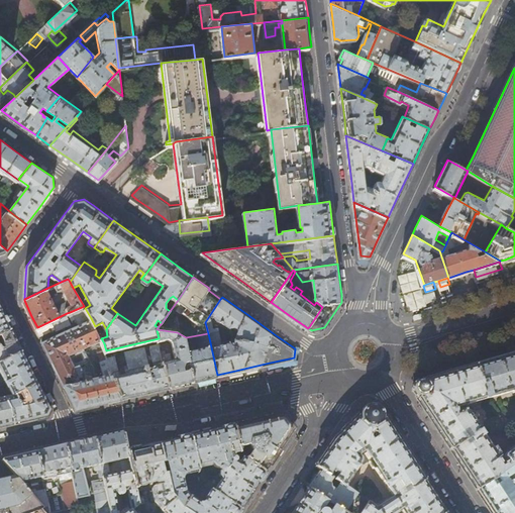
[(70,394),(77,408),(101,402),(122,397),(114,376),(112,369),(108,355),(106,350),(105,347),(99,348),(103,357),(101,358),(105,375),(96,377),(92,363),(89,362),(88,358),(90,356),(85,346),(101,338),(99,333),(95,326),(91,318),(85,308),(84,306),(70,312),(73,318),(77,316),(80,323),(43,339),(53,357),(70,394)]
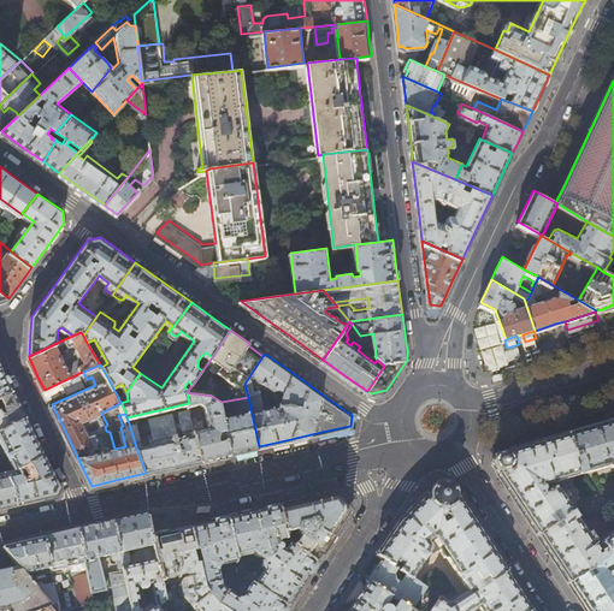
[(9,378),(3,367),(0,367),(0,396),(15,390),(9,378)]
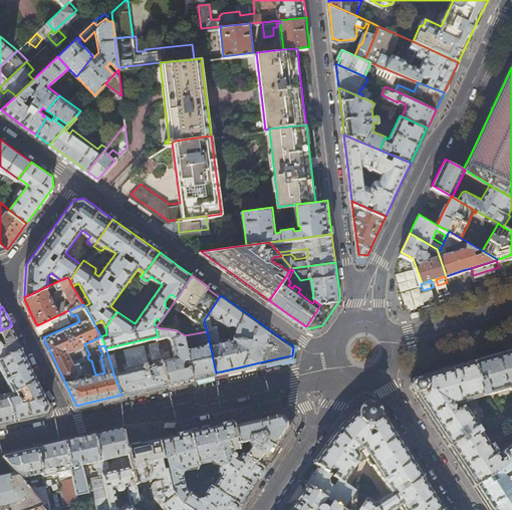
[(66,311),(37,325),(40,331),(55,324),(58,325),(70,319),(66,311)]
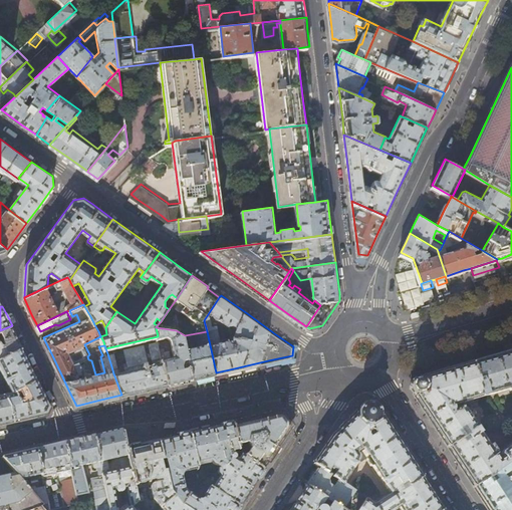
[(18,338),(12,325),(0,330),(0,357),(23,347),(18,338)]
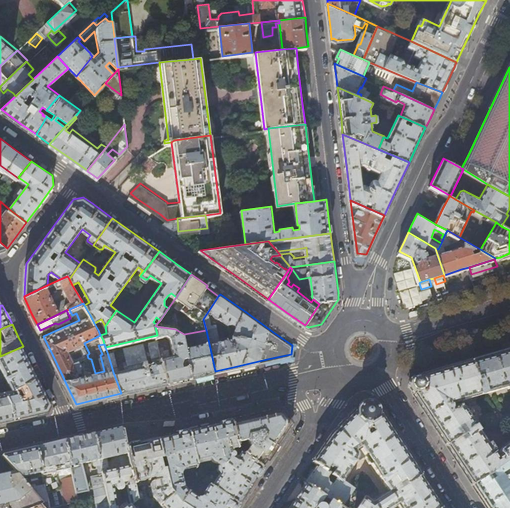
[(175,329),(155,326),(157,335),(158,336),(167,334),(170,336),(174,352),(171,353),(169,346),(164,347),(163,345),(160,345),(161,353),(163,361),(168,382),(177,380),(192,377),(190,364),(184,366),(183,363),(185,358),(188,357),(184,334),(175,329)]
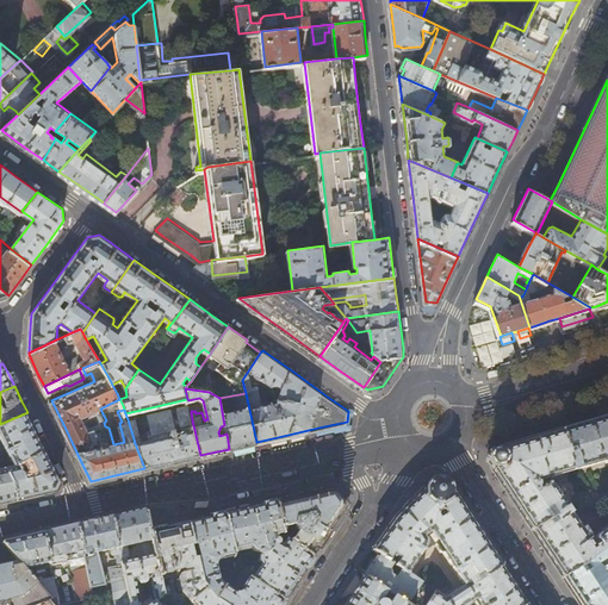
[(241,446),(256,442),(246,393),(219,398),(224,425),(227,434),(229,449),(241,446)]
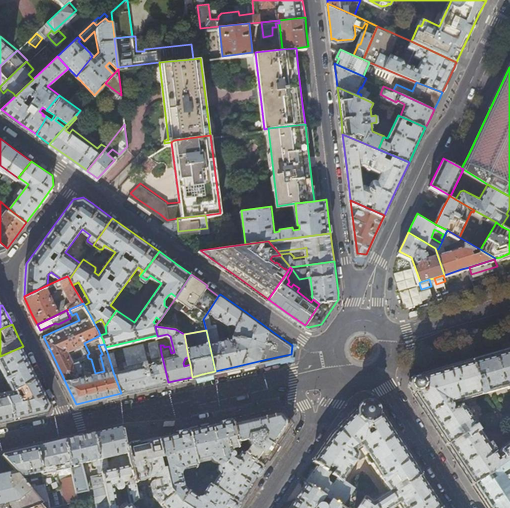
[(153,355),(161,353),(160,345),(158,338),(153,340),(154,341),(150,342),(153,355)]
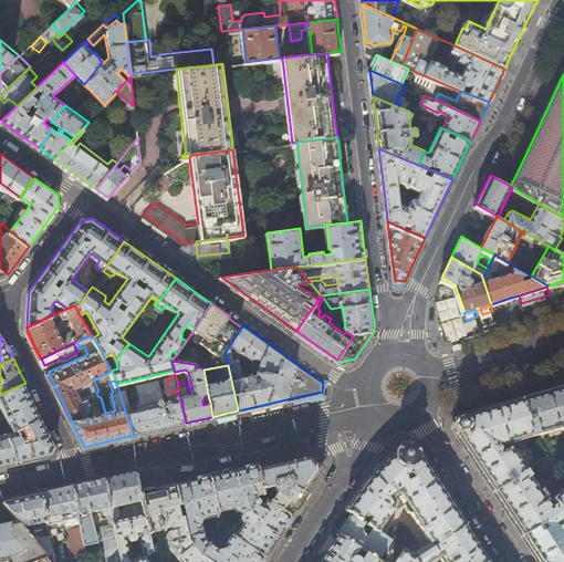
[(144,407),(125,412),(134,435),(150,432),(186,423),(180,399),(165,402),(159,378),(139,383),(144,407)]
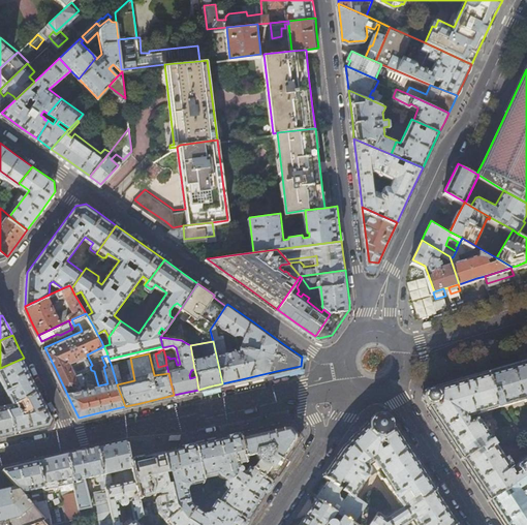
[(53,417),(24,358),(0,368),(0,375),(2,379),(0,379),(0,393),(11,417),(16,432),(30,428),(50,424),(53,417)]
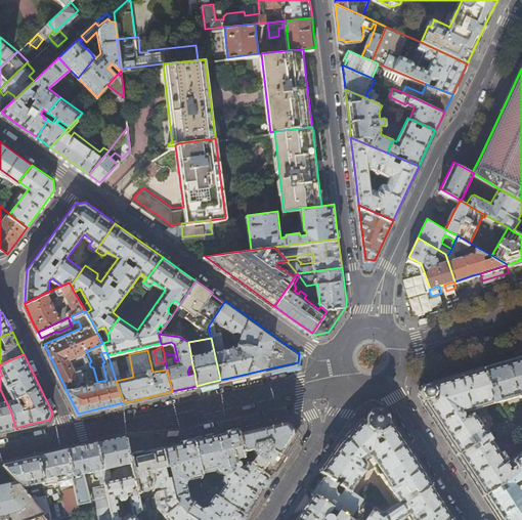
[(521,354),(483,365),(488,380),(494,378),(496,384),(490,386),(494,400),(521,391),(521,354)]
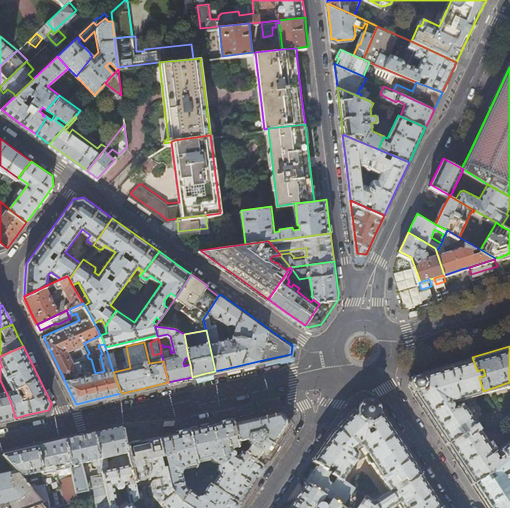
[(115,350),(107,352),(111,365),(117,363),(115,350)]
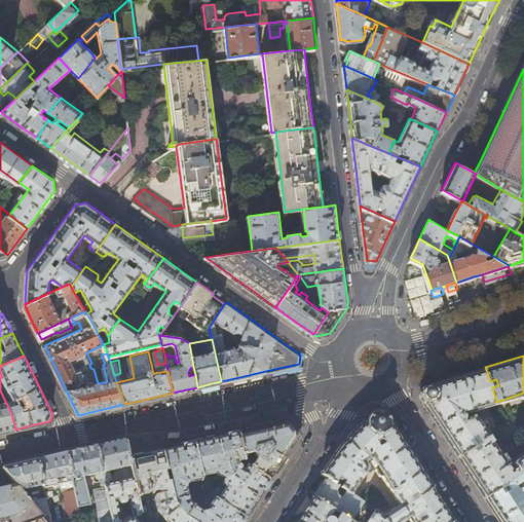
[(492,387),(490,381),(485,367),(457,375),(434,382),(434,384),(432,383),(428,383),(425,385),(422,387),(422,388),(421,390),(421,393),(421,396),(422,397),(424,399),(425,400),(428,400),(426,403),(460,454),(474,446),(480,442),(491,434),(480,417),(478,415),(476,415),(468,417),(466,410),(496,402),(492,387)]
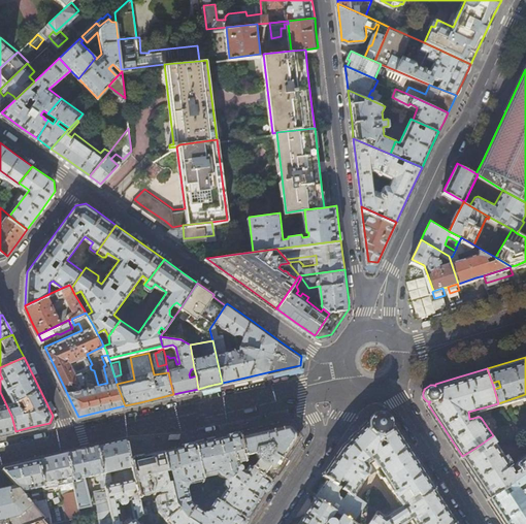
[(0,392),(0,433),(15,431),(11,416),(0,392)]
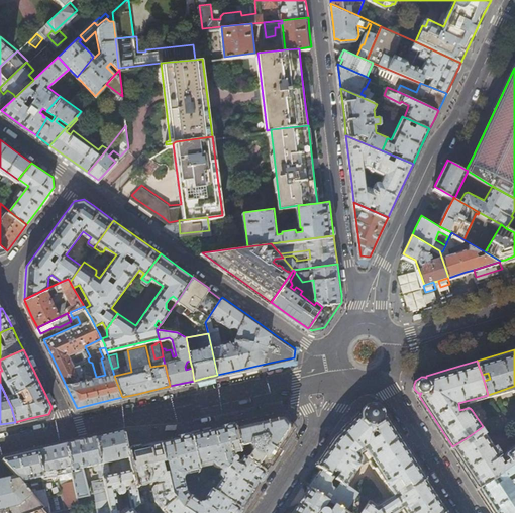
[(321,466),(331,472),(334,468),(339,471),(336,475),(336,476),(341,479),(346,483),(364,457),(364,456),(364,454),(364,452),(363,451),(367,448),(394,491),(377,502),(370,497),(362,509),(364,512),(391,512),(402,506),(407,512),(441,512),(447,509),(411,452),(387,415),(385,416),(383,415),(383,412),(382,408),(381,407),(379,405),(377,403),(375,403),(373,403),(370,403),(368,404),(366,406),(364,409),(363,413),(361,413),(358,412),(336,434),(334,437),(317,463),(321,466)]
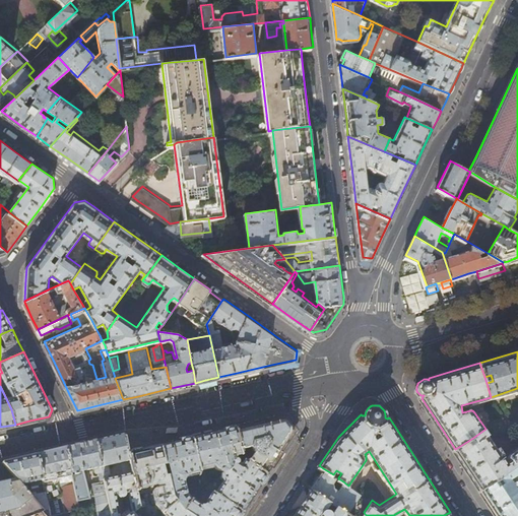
[(237,426),(242,447),(251,445),(255,450),(249,458),(248,457),(247,459),(268,472),(280,454),(296,431),(284,414),(276,416),(251,422),(237,426)]
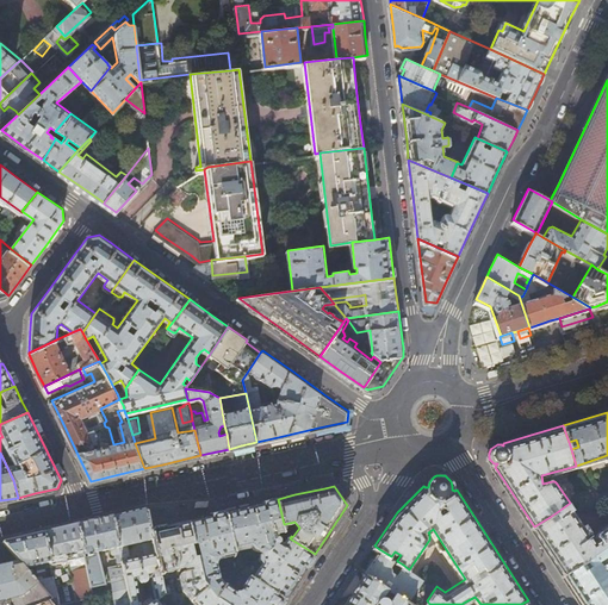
[(252,505),(227,511),(235,548),(253,544),(254,546),(255,547),(256,548),(260,548),(262,552),(264,550),(267,549),(272,547),(270,544),(271,543),(270,541),(275,536),(277,536),(277,531),(283,530),(285,528),(284,524),(278,499),(252,505)]
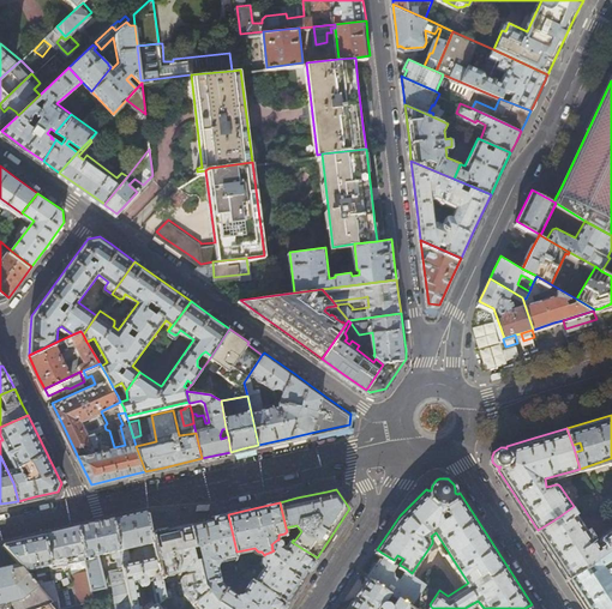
[(598,543),(574,506),(561,516),(564,523),(558,526),(553,520),(538,530),(555,555),(568,577),(585,567),(591,564),(604,555),(611,548),(611,525),(601,534),(600,537),(603,540),(598,543)]
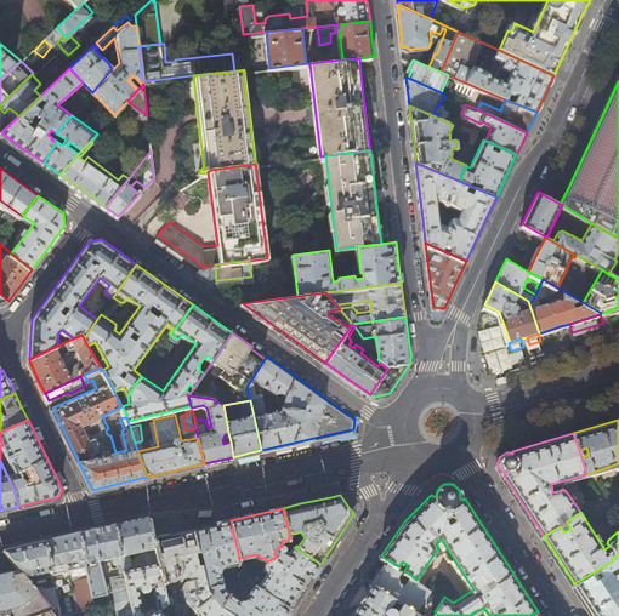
[(164,583),(155,537),(151,514),(134,518),(115,522),(135,615),(145,615),(140,588),(142,589),(145,589),(146,589),(147,588),(149,587),(151,586),(154,585),(159,608),(168,602),(166,594),(164,583)]
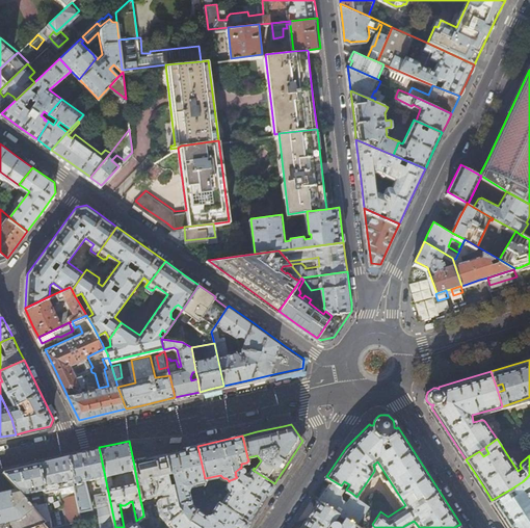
[(181,449),(165,453),(171,484),(175,483),(177,493),(174,494),(177,506),(180,510),(189,520),(197,507),(192,502),(189,491),(188,490),(188,487),(189,486),(190,484),(192,484),(193,483),(194,484),(206,482),(205,478),(197,446),(181,449)]
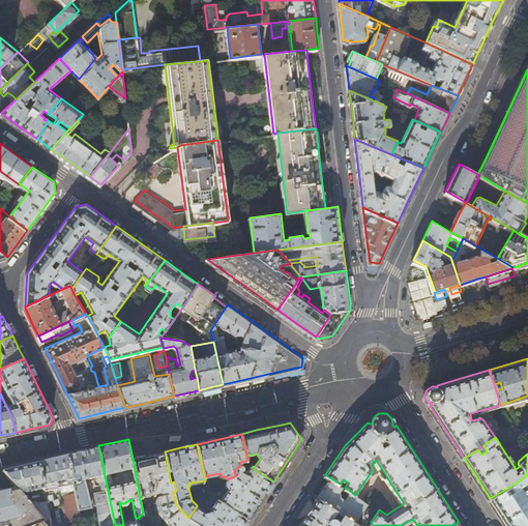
[(82,449),(68,453),(80,507),(92,504),(86,477),(97,474),(98,478),(99,479),(104,478),(103,480),(104,488),(95,490),(103,525),(115,525),(98,445),(82,449)]
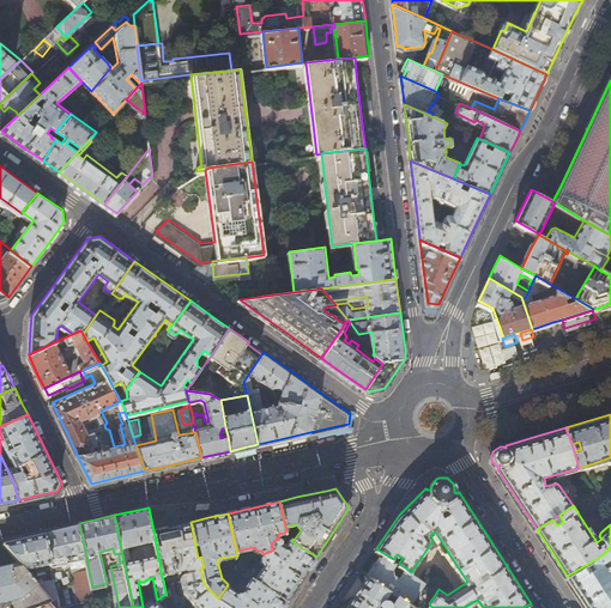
[(171,526),(153,530),(162,576),(174,573),(176,571),(176,569),(180,569),(186,571),(187,573),(185,573),(183,575),(182,576),(182,578),(186,594),(193,602),(207,588),(204,583),(200,569),(197,570),(194,559),(198,558),(191,522),(171,526)]
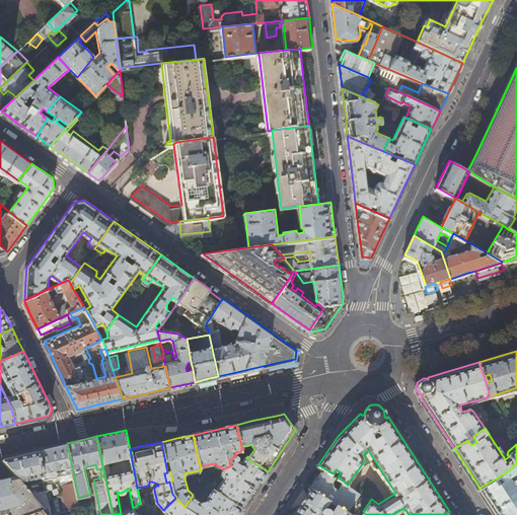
[(78,497),(67,443),(54,446),(39,450),(44,476),(46,486),(52,513),(53,514),(74,514),(72,507),(80,505),(78,497)]
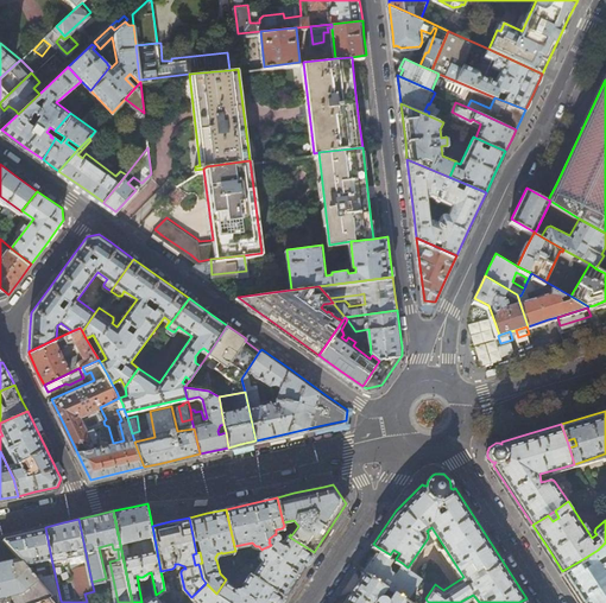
[(5,535),(21,556),(25,559),(39,557),(39,560),(51,558),(45,527),(30,531),(5,535)]
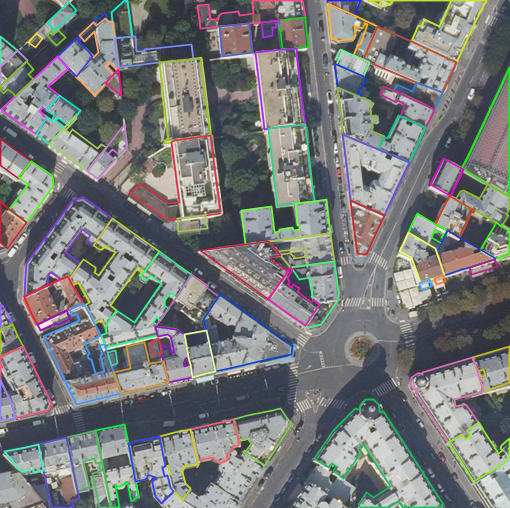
[(234,450),(232,450),(231,450),(226,454),(227,456),(226,457),(228,459),(224,461),(221,462),(220,463),(218,463),(217,466),(218,468),(218,469),(221,471),(212,483),(211,482),(210,482),(239,502),(252,483),(264,465),(243,452),(242,451),(240,451),(237,456),(234,455),(235,453),(235,451),(234,450)]
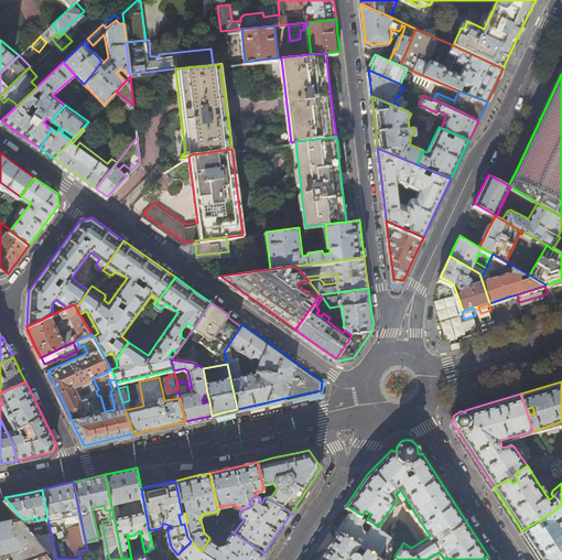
[(561,504),(554,510),(542,518),(547,525),(541,528),(537,521),(521,530),(540,559),(561,559),(561,504)]
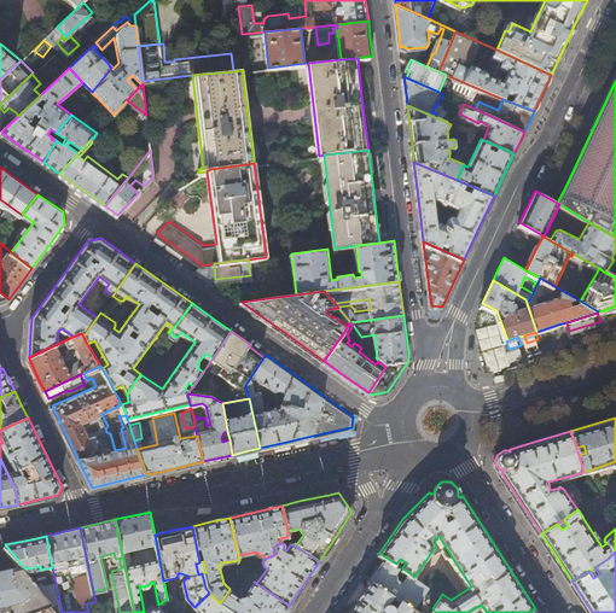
[(402,567),(396,564),(384,556),(377,566),(370,578),(371,579),(413,607),(428,585),(414,577),(408,572),(402,581),(396,577),(402,568),(402,567)]
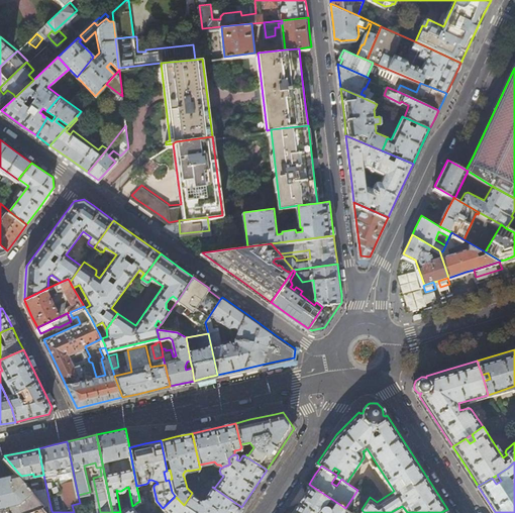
[(29,486),(21,476),(18,473),(0,477),(0,512),(53,512),(52,511),(29,486)]
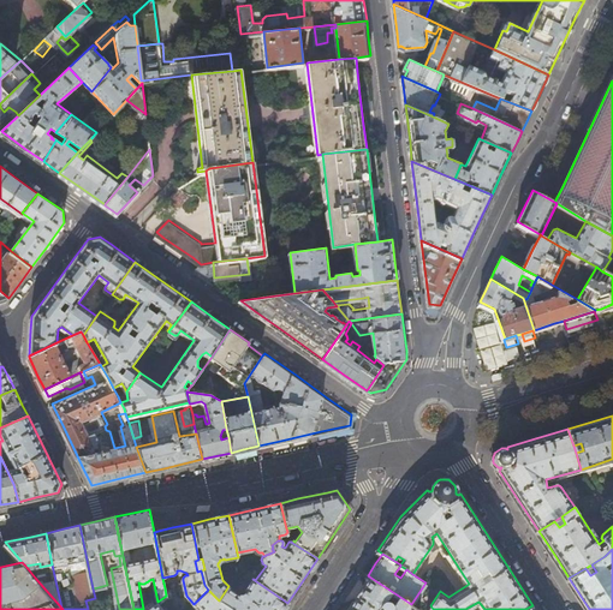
[(37,574),(35,578),(61,608),(54,575),(45,578),(42,575),(37,574)]
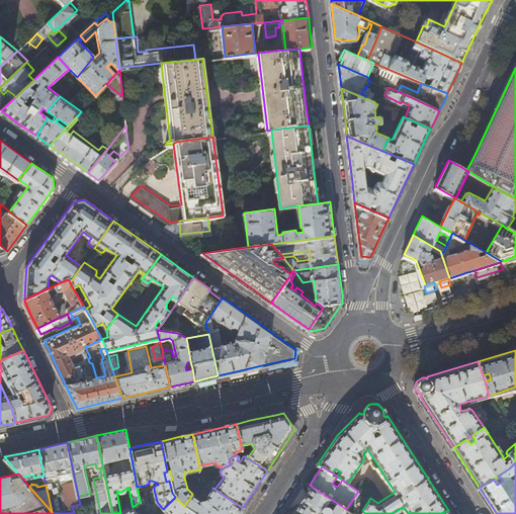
[(352,513),(346,509),(311,486),(297,507),(292,513),(352,513)]
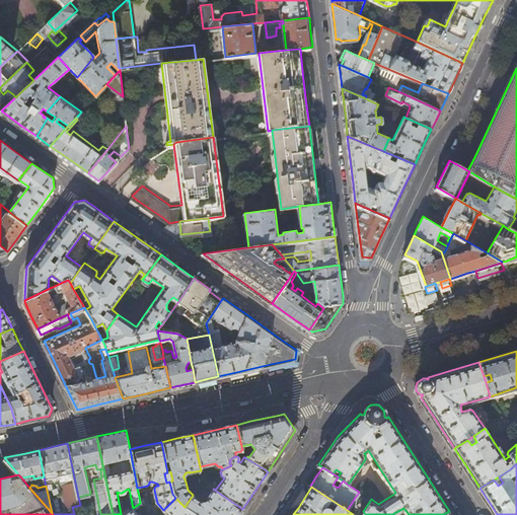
[(199,499),(193,495),(185,507),(196,514),(238,514),(242,509),(213,489),(207,497),(208,497),(206,499),(204,500),(201,500),(199,500),(199,499)]
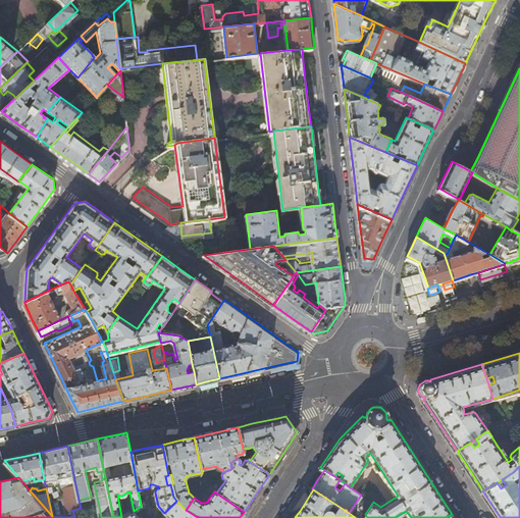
[(197,517),(186,510),(176,501),(164,513),(168,517),(197,517)]
